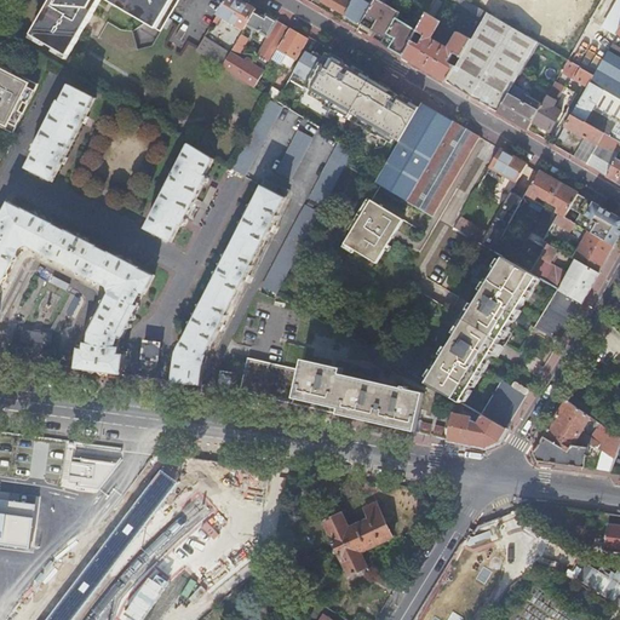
[(52,0),(32,35),(45,44),(44,47),(41,50),(50,56),(52,52),(53,49),(68,57),(102,0),(105,0),(161,33),(170,17),(179,0),(52,0)]
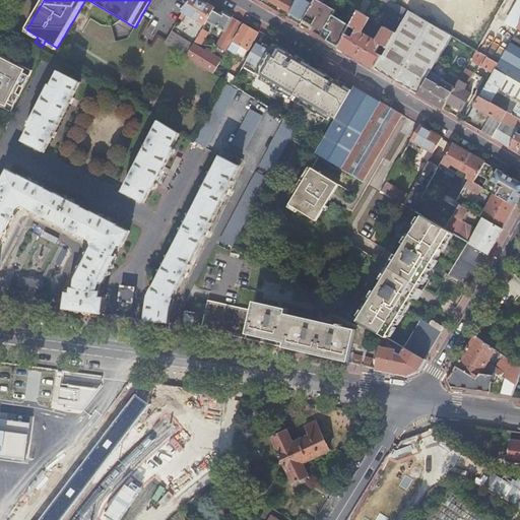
[(205,25),(207,23),(208,20),(214,10),(215,8),(210,5),(201,0),(190,0),(180,18),(183,19),(186,14),(205,25)]
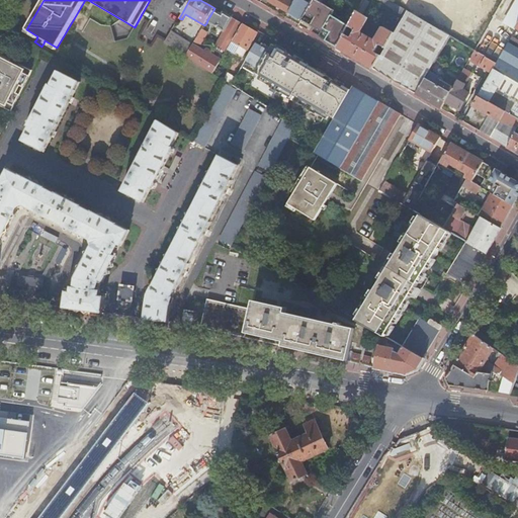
[(279,7),(288,13),(295,0),(289,0),(288,0),(269,0),(269,1),(270,2),(279,7)]
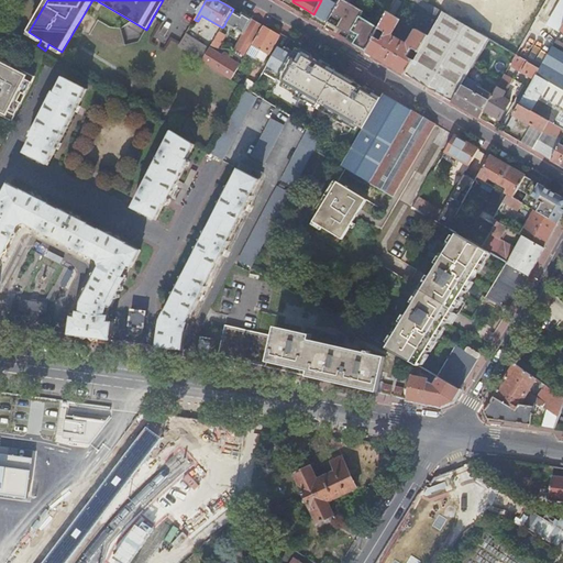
[(329,22),(340,2),(335,0),(330,0),(331,0),(330,0),(321,0),(313,14),(315,14),(317,15),(319,17),(319,18),(319,19),(324,22),(326,22),(326,21),(329,22)]
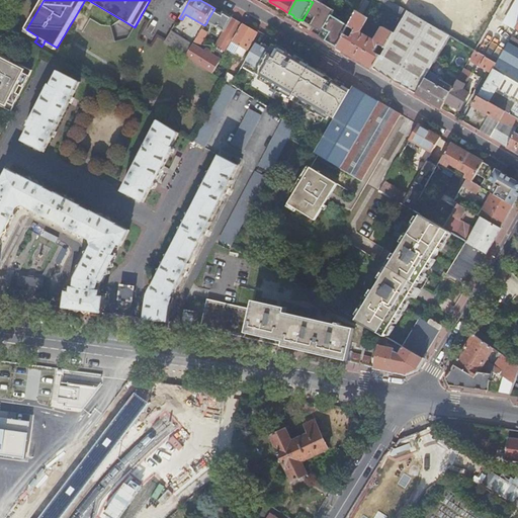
[(389,0),(373,0),(404,17),(408,11),(400,6),(389,0)]
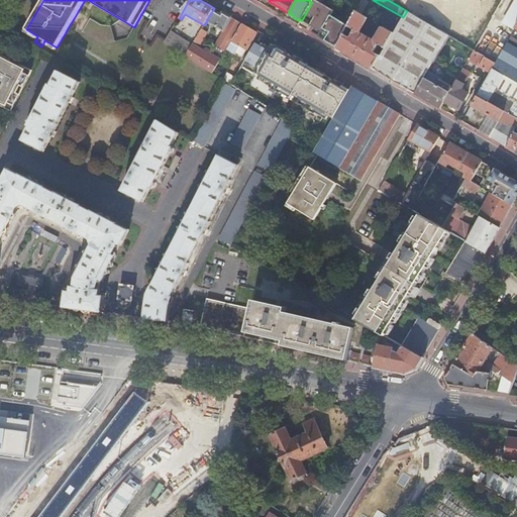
[(502,0),(430,0),(486,30),(502,0)]
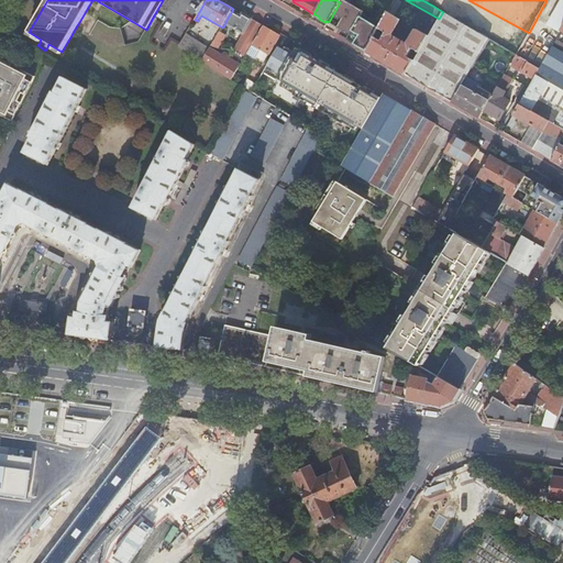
[(562,0),(550,21),(552,26),(561,32),(562,28),(562,0)]
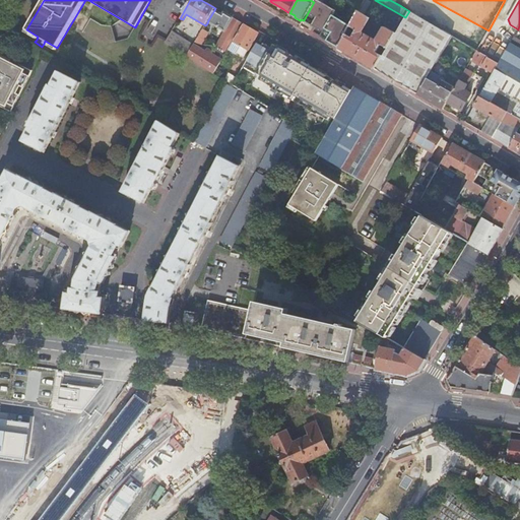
[(325,34),(335,17),(336,14),(315,1),(314,2),(304,20),(316,28),(318,29),(325,34)]
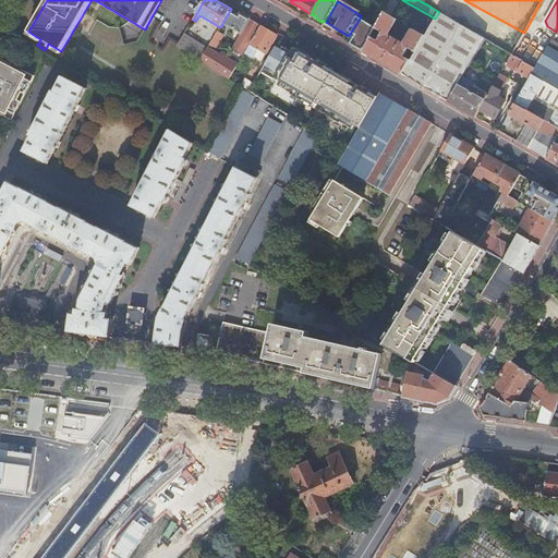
[(385,13),(391,17),(397,8),(389,3),(387,8),(385,13)]
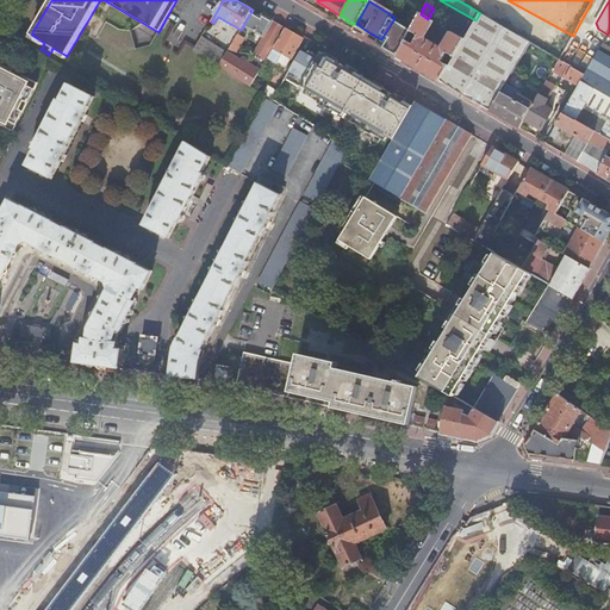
[(244,24),(263,36),(272,22),(263,17),(262,19),(260,18),(251,12),(244,24)]
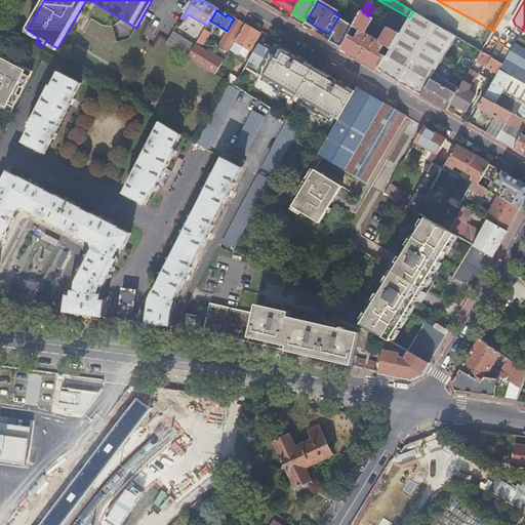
[(385,74),(422,95),(436,73),(456,37),(433,23),(428,19),(413,11),(409,17),(404,25),(399,34),(391,48),(386,56),(377,70),(385,74)]
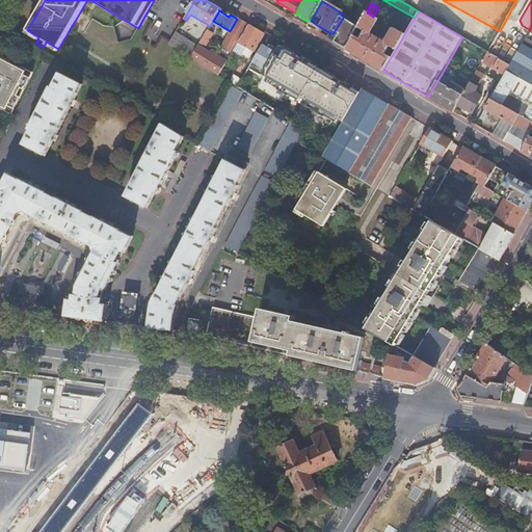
[(363,59),(382,71),(391,57),(386,54),(391,46),(396,49),(404,34),(398,30),(394,28),(386,43),(371,34),(378,19),(373,17),(367,12),(358,27),(365,31),(361,38),(353,35),(346,49),(363,59)]
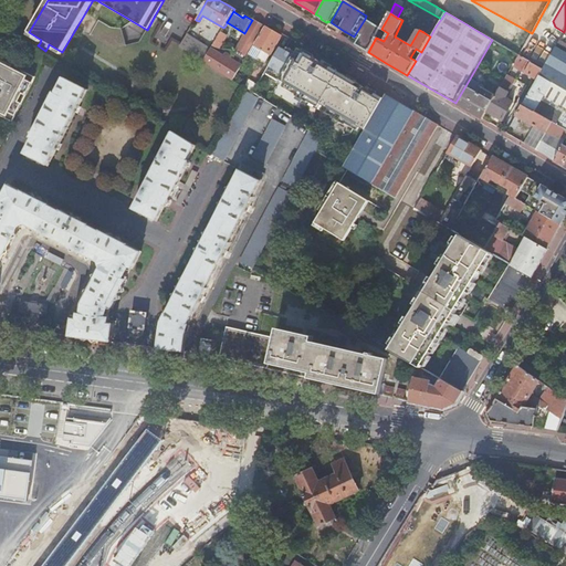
[(376,38),(381,29),(365,19),(354,37),(352,42),(350,42),(359,48),(368,52),(376,38)]
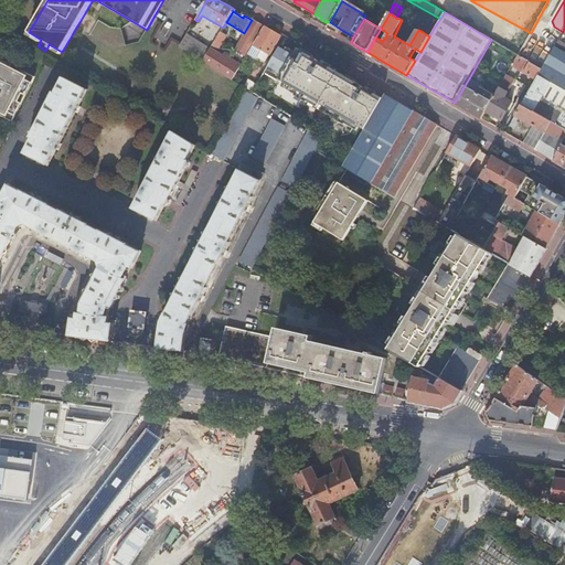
[(252,20),(244,33),(234,50),(242,54),(241,55),(243,56),(262,25),(252,20)]
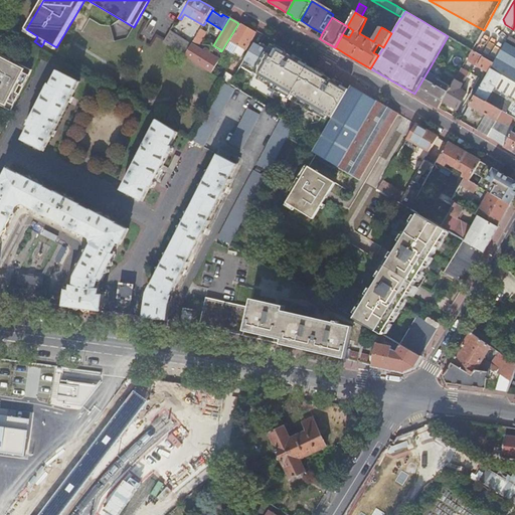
[(396,24),(389,20),(385,29),(391,33),(396,24)]
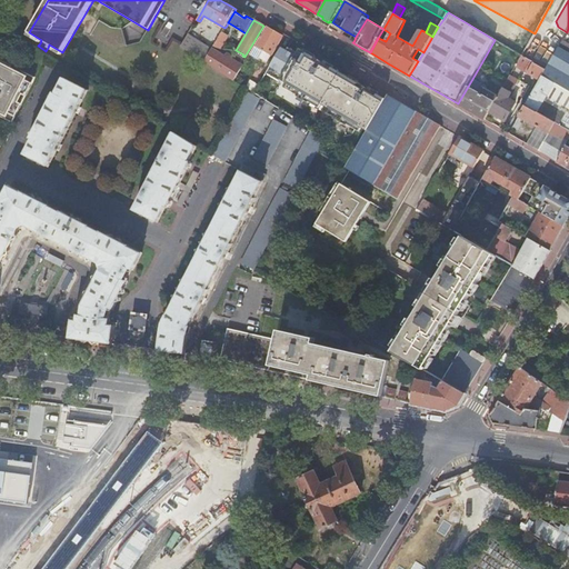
[(225,28),(213,48),(219,51),(232,29),(227,26),(225,28)]
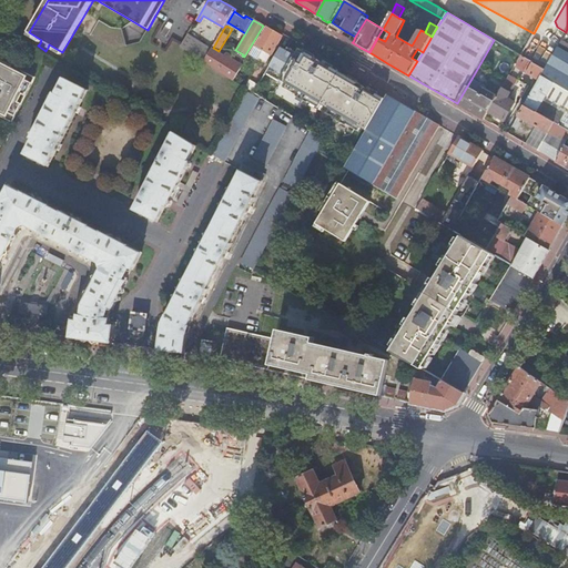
[(266,27),(255,44),(264,50),(260,58),(267,62),(275,48),(282,37),(266,27)]
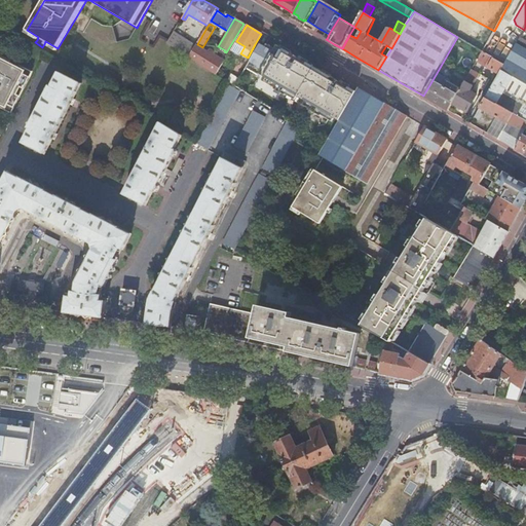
[(38,37),(27,30),(26,33),(37,40),(38,37)]
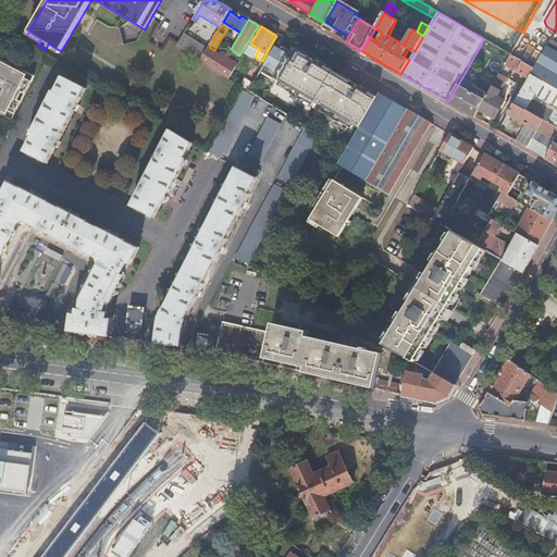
[(348,36),(341,32),(337,36),(346,41),(348,36)]
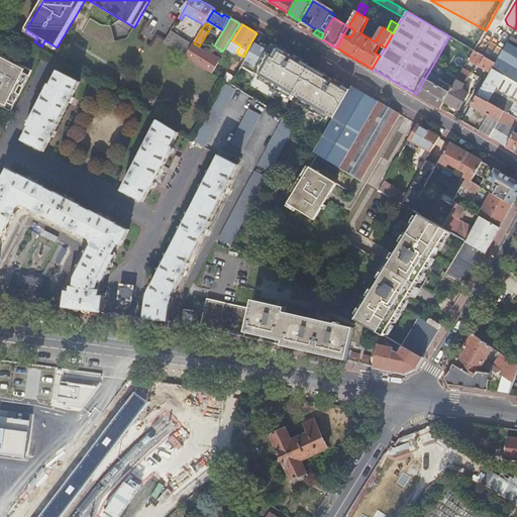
[(516,29),(515,29),(508,43),(516,47),(516,29)]
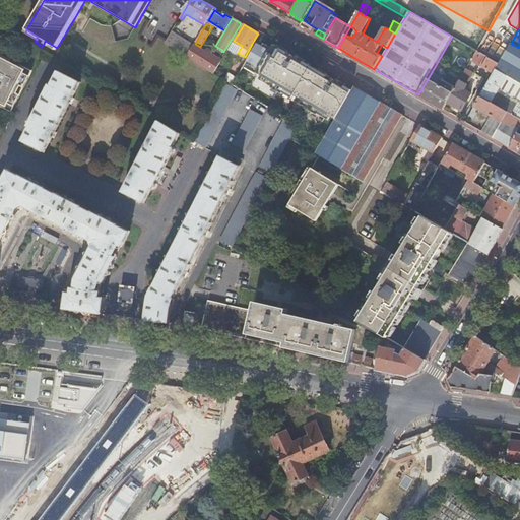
[(168,40),(166,43),(187,56),(192,49),(193,46),(194,46),(173,31),(168,40)]
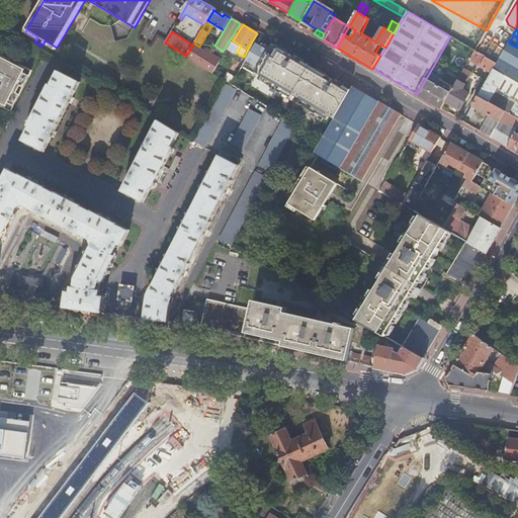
[(55,51),(57,48),(45,40),(44,44),(55,51)]
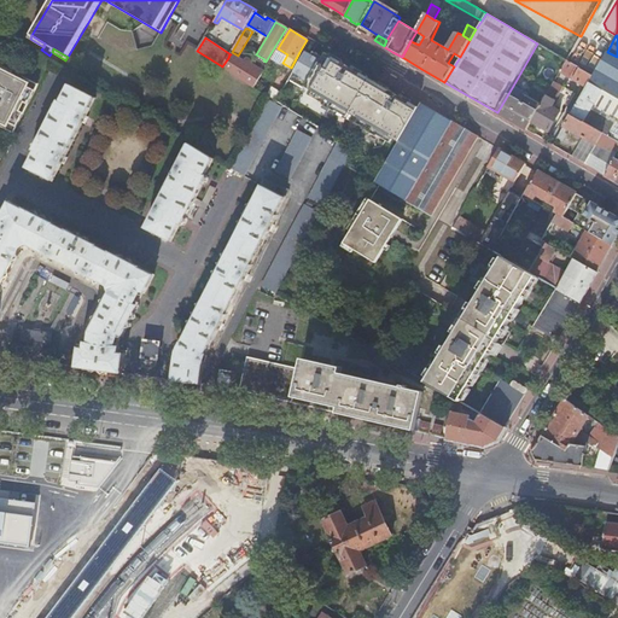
[(278,48),(272,59),(281,65),(283,63),(287,54),(278,48)]
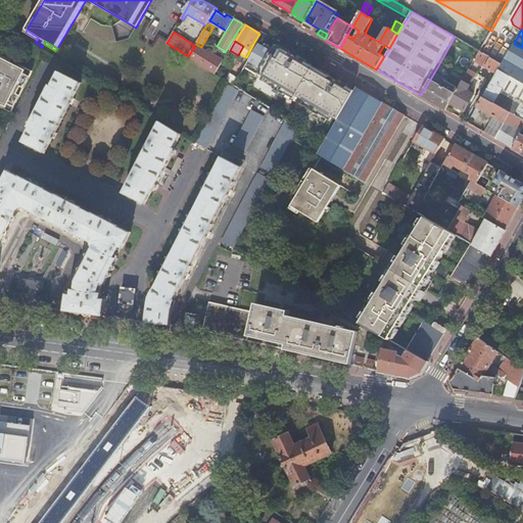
[(522,48),(514,44),(514,43),(502,64),(498,69),(510,76),(509,77),(522,84),(522,48)]
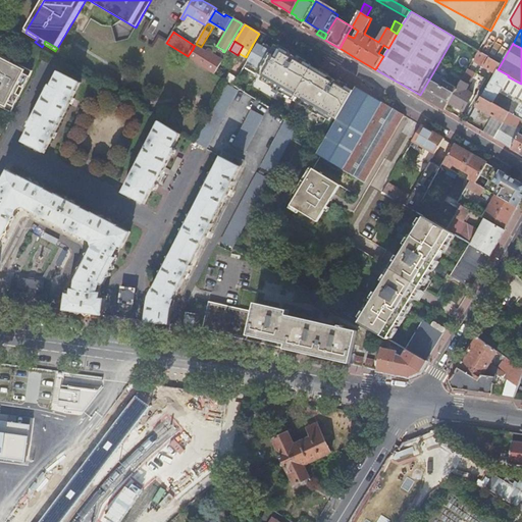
[(261,46),(258,44),(245,68),(257,75),(258,74),(266,79),(275,85),(273,88),(272,89),(283,95),(283,94),(285,91),(295,96),(299,99),(310,105),(308,108),(307,109),(319,116),(319,115),(321,111),(332,117),(336,120),(353,91),(341,84),(285,52),(274,45),(272,49),(265,44),(263,47),(261,46)]
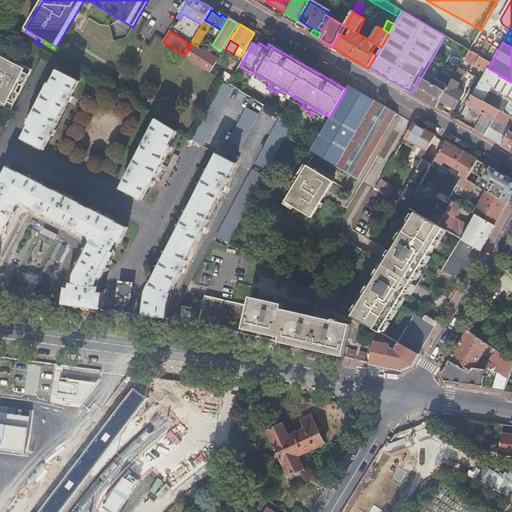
[(184,55),(212,73),(218,61),(208,55),(210,52),(204,48),(202,52),(195,48),(193,50),(189,48),(184,55)]
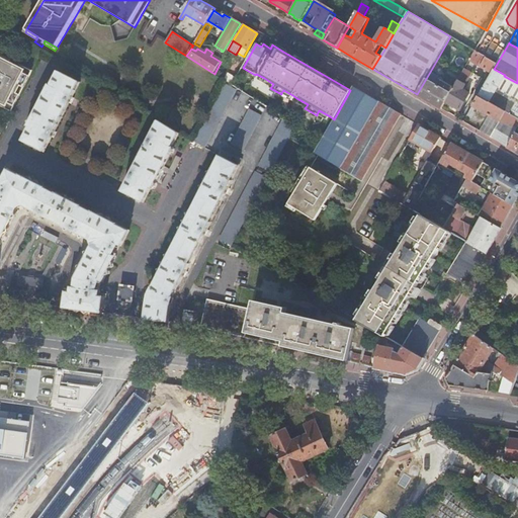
[(497,64),(475,51),(469,61),(491,73),(494,69),(497,64)]
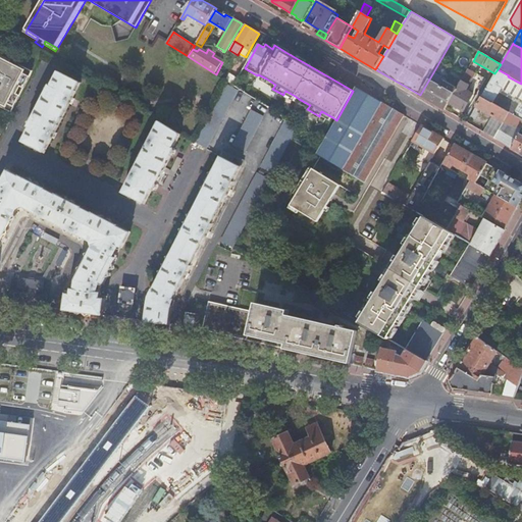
[(0,54),(0,57),(10,62),(11,60),(0,54)]
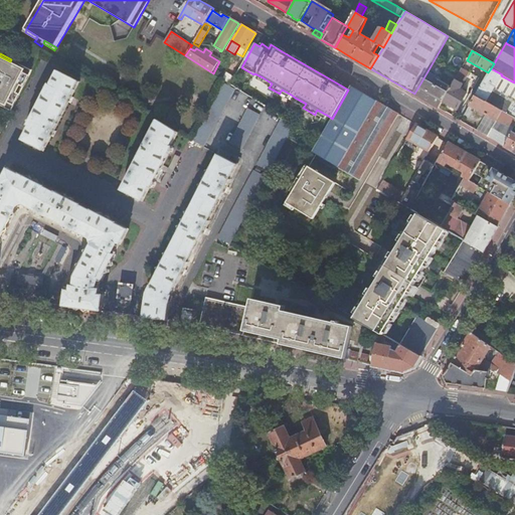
[(0,102),(6,106),(8,103),(14,105),(19,95),(16,93),(20,84),(23,87),(29,75),(23,72),(25,69),(16,64),(10,61),(0,56),(0,102)]
